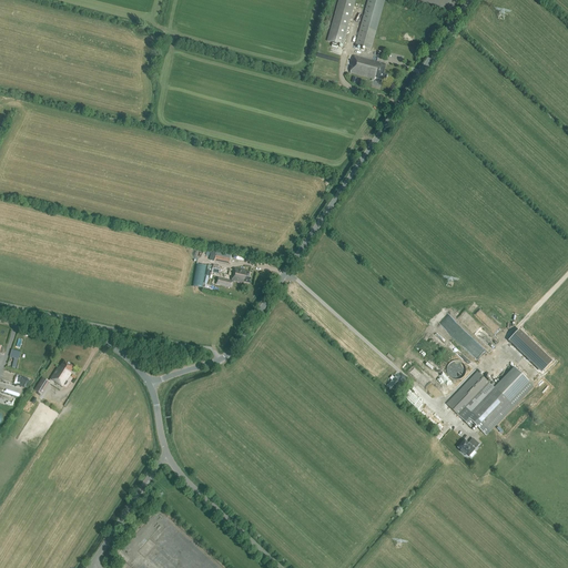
[(354,0),(337,0),(326,42),(342,47),(354,0)]
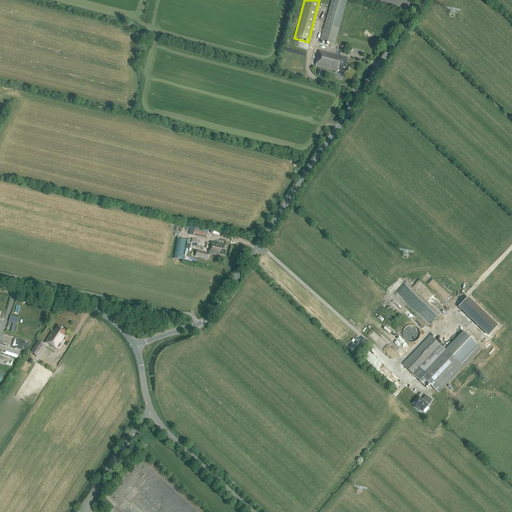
[(346,1),(341,0),(330,0),(319,41),(334,45),(346,1)]
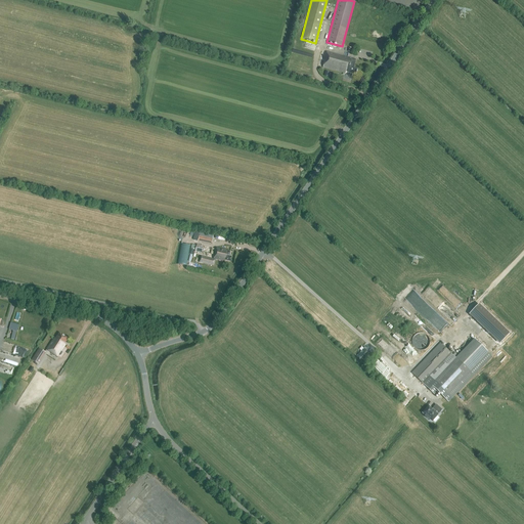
[(355,59),(326,52),(322,68),(345,74),(346,72),(356,75),(357,70),(353,69),(355,59)]
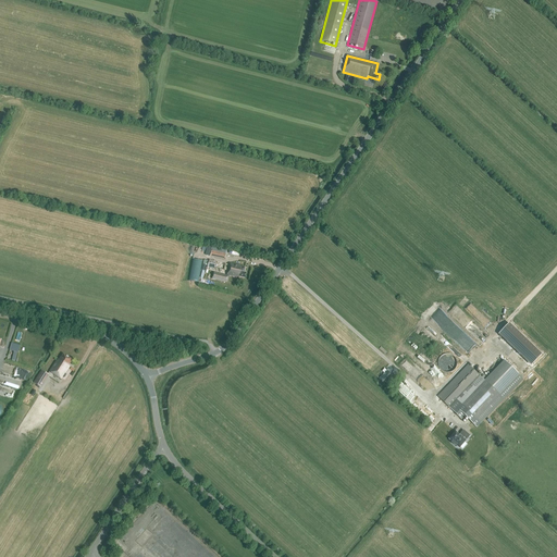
[(226,250),(208,246),(206,256),(224,260),(226,250)]
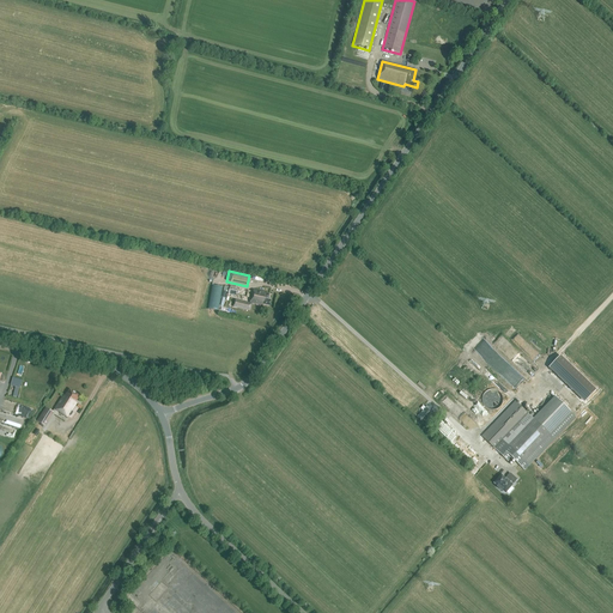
[(210,309),(220,310),(224,286),(213,285),(210,309)]
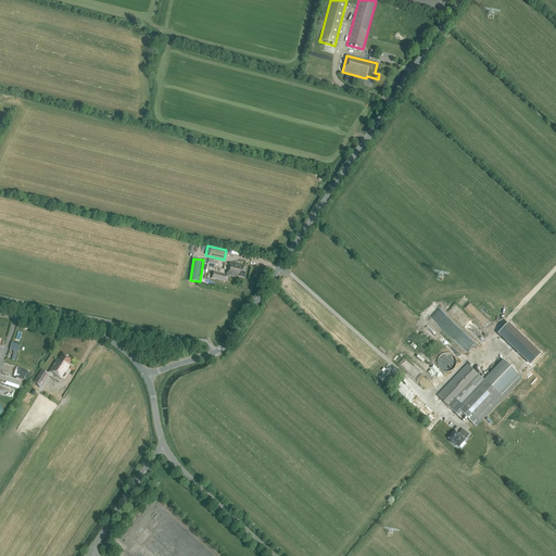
[(214,269),(216,261),(209,260),(207,267),(214,269)]
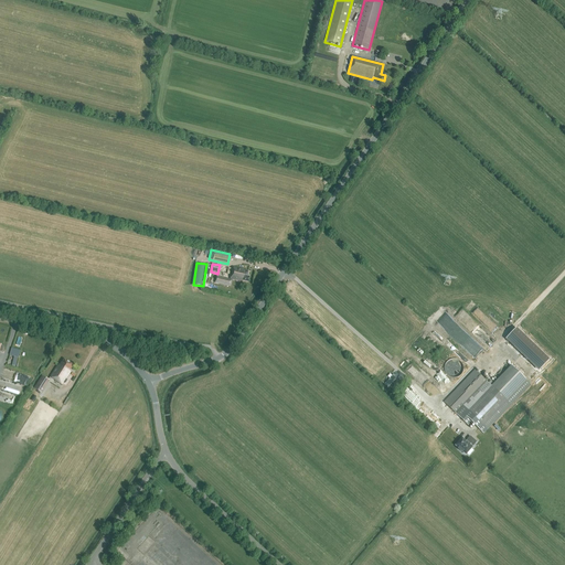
[(216,278),(215,284),(231,287),(232,280),(242,283),(242,281),(248,283),(249,278),(247,277),(248,272),(243,270),(233,268),(231,280),(216,278)]
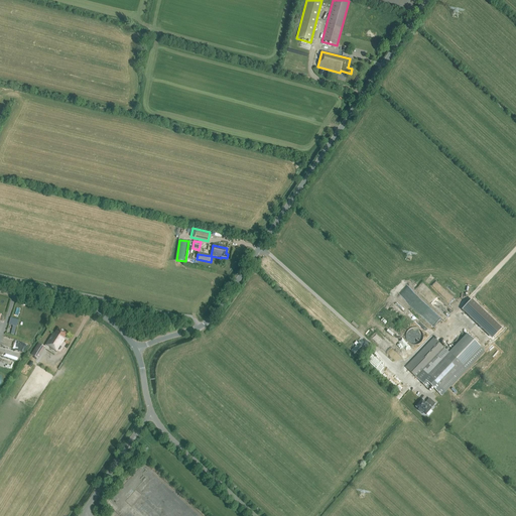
[(63,339),(67,334),(58,328),(54,334),(53,333),(45,345),(56,352),(57,350),(58,351),(58,350),(60,348),(60,347),(59,347),(65,340),(63,339)]
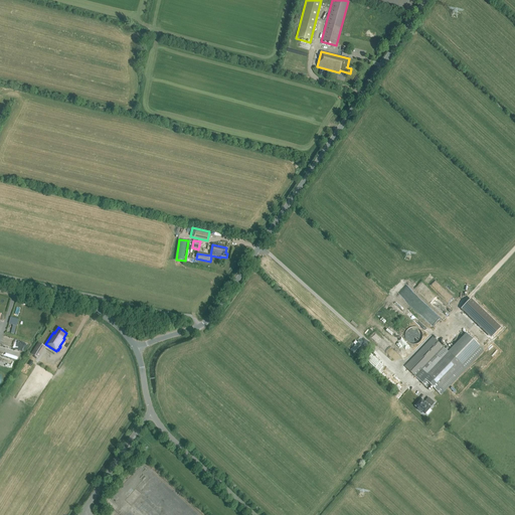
[(420,341),(421,340),(421,339),(422,338),(422,336),(422,335),(421,334),(421,332),(420,331),(420,330),(419,329),(418,329),(416,328),(415,328),(414,327),(412,327),(411,328),(410,328),(409,329),(408,329),(407,330),(406,331),(405,333),(405,334),(405,335),(405,336),(405,338),(405,339),(406,340),(406,341),(407,342),(408,343),(409,344),(411,344),(412,344),(413,345),(415,344),(416,344),(417,344),(418,343),(419,342),(420,341)]
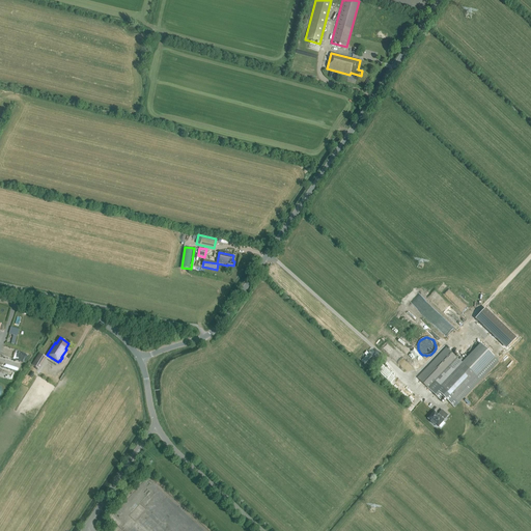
[(444,398),(454,408),(498,361),(480,344),(462,363),(446,348),(417,379),(441,401),(444,398)]
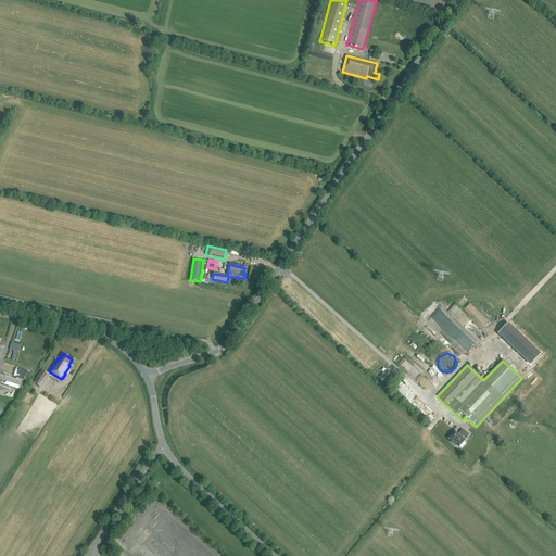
[(34,382),(40,387),(48,375),(41,370),(34,382)]
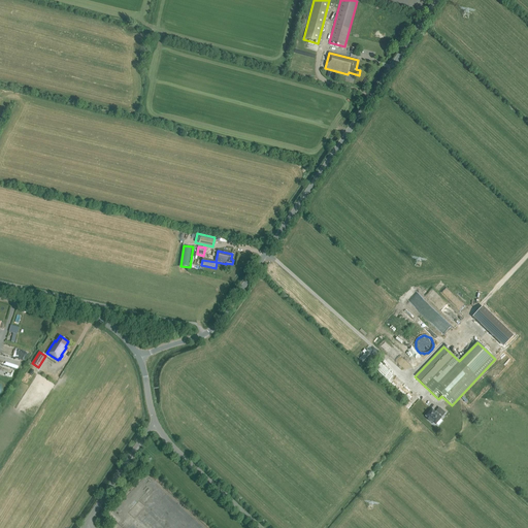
[(2,365),(19,369),(21,361),(4,356),(2,365)]
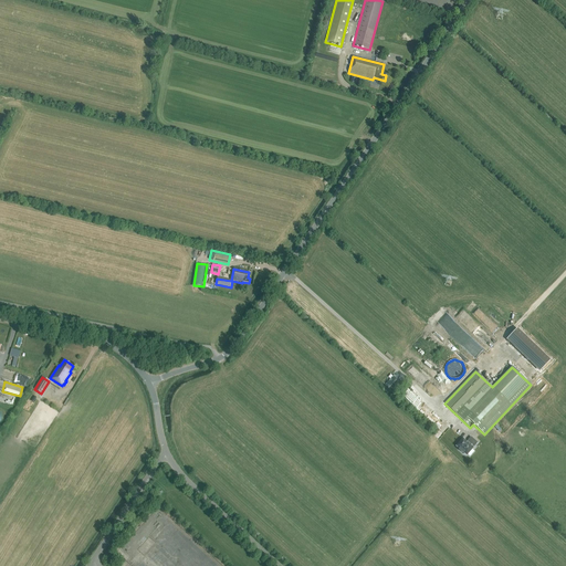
[(472,449),(478,443),(471,438),(467,442),(463,440),(457,447),(460,449),(459,450),(462,453),(463,452),(467,454),(472,449)]
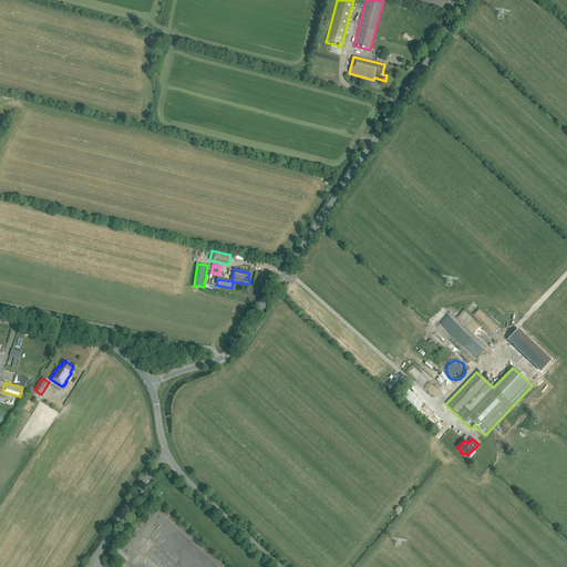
[(125,562),(129,558),(119,549),(115,553),(125,562)]
